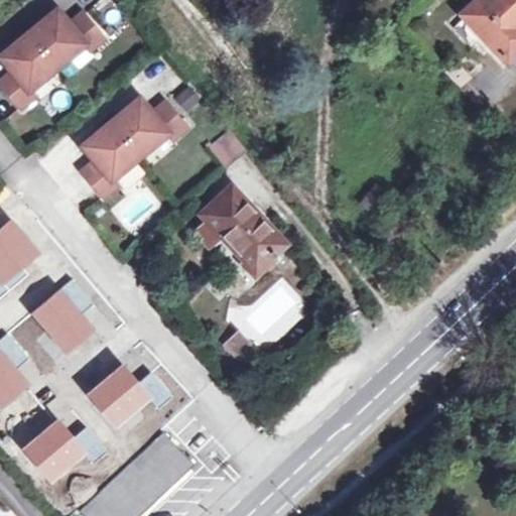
[(515,0),(475,0),(464,10),(468,14),(462,19),(505,65),(515,53),(515,0)]
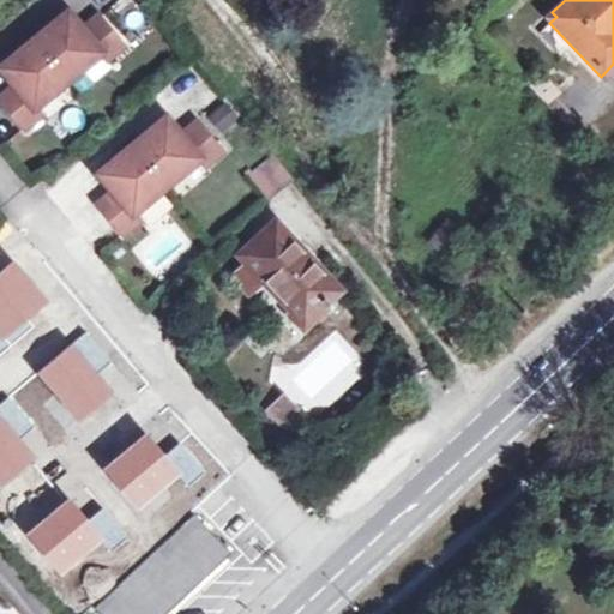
[(0,76),(10,86),(0,95),(0,106),(19,130),(35,116),(30,109),(96,53),(102,59),(118,46),(92,17),(77,29),(62,11),(0,64),(0,76)]
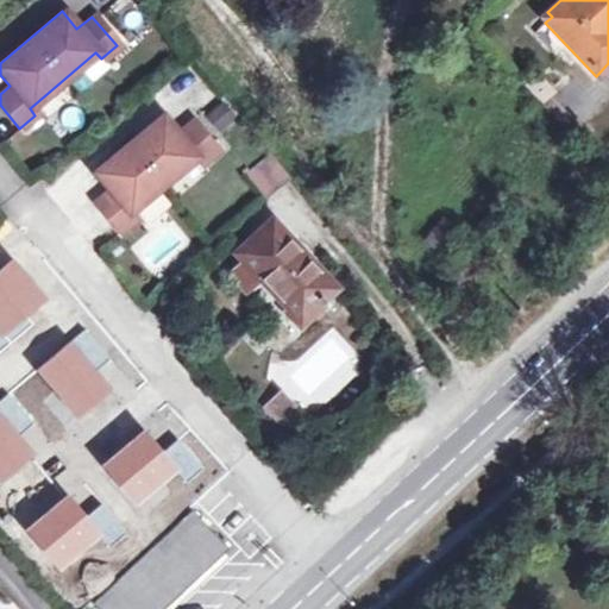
[(110,192),(95,205),(119,232),(135,219),(130,213),(195,156),(201,163),(217,150),(192,120),(176,133),(161,115),(94,174),(110,192)]
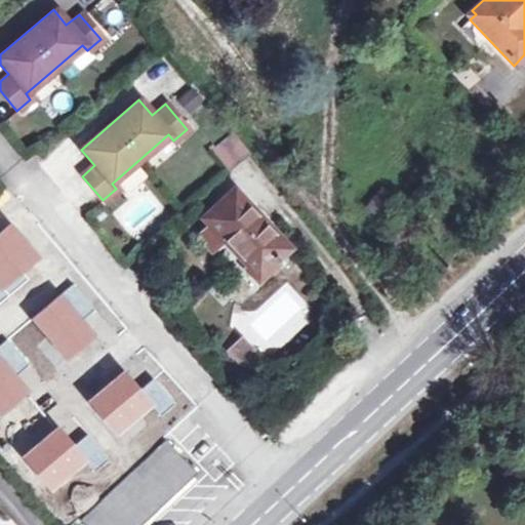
[(232,132),(209,149),(227,171),(248,153),(232,132)]
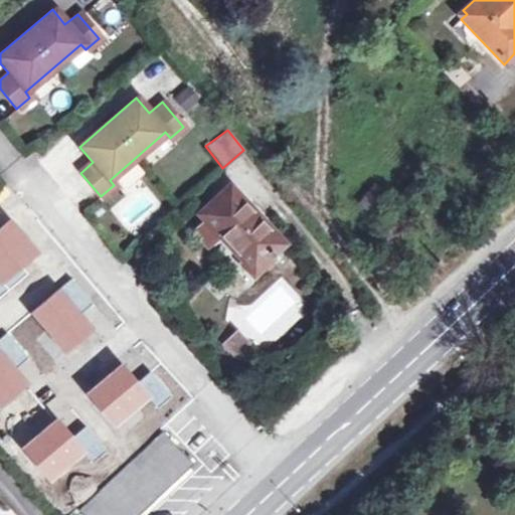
[(201,213),(207,219),(222,235),(254,269),(281,242),(229,187),(201,213)]
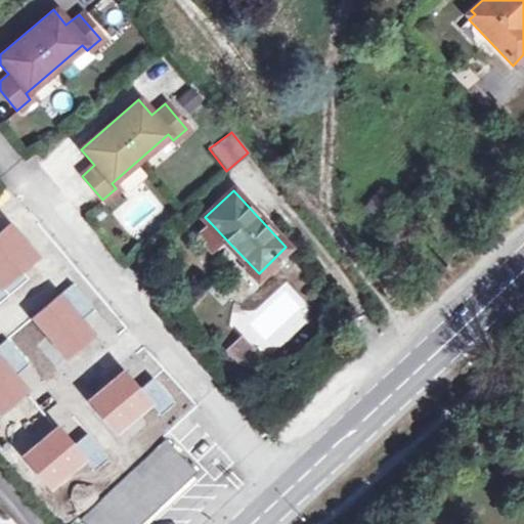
[(12,221),(0,231),(0,302),(30,278),(26,273),(43,259),(12,221)]
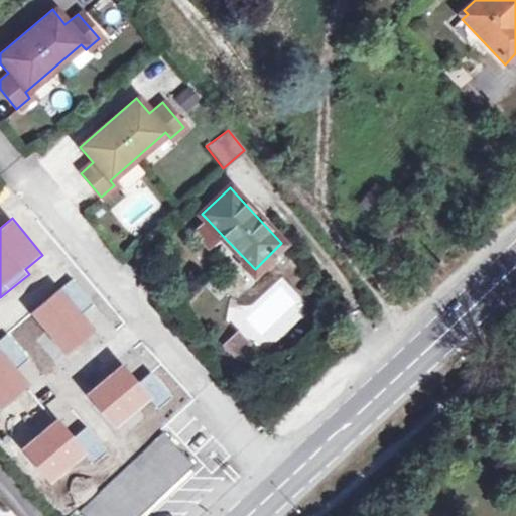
[(208,220),(196,231),(211,247),(223,236),(208,220)]
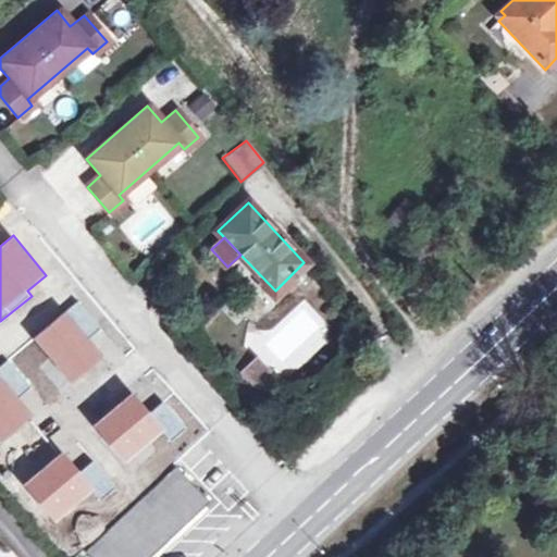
[(78,301),(35,338),(72,382),(104,354),(91,338),(102,329),(78,301)]
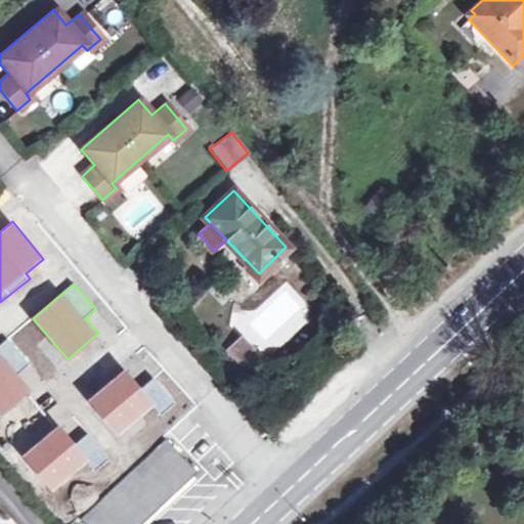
[(9,336),(0,343),(0,413),(3,418),(33,392),(16,373),(31,360),(9,336)]
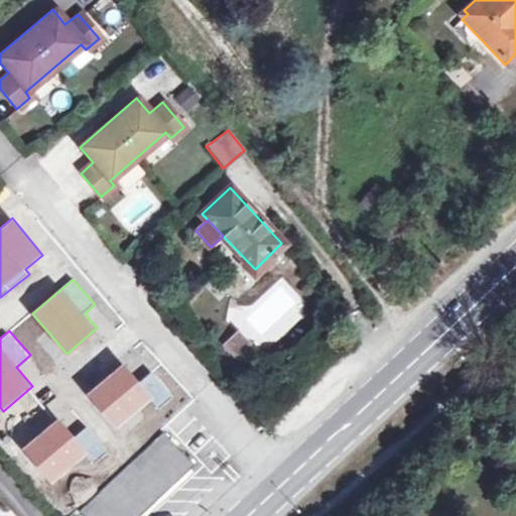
[(123,365),(88,394),(117,429),(152,401),(160,410),(175,397),(154,371),(139,384),(123,365)]
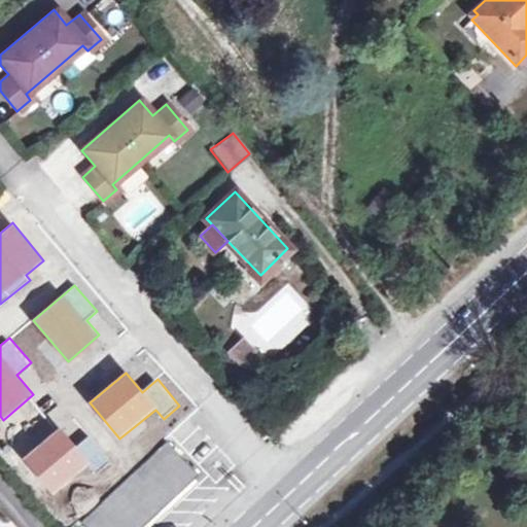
[(61,427),(25,458),(53,491),(90,461),(98,471),(112,459),(90,431),(74,444),(61,427)]
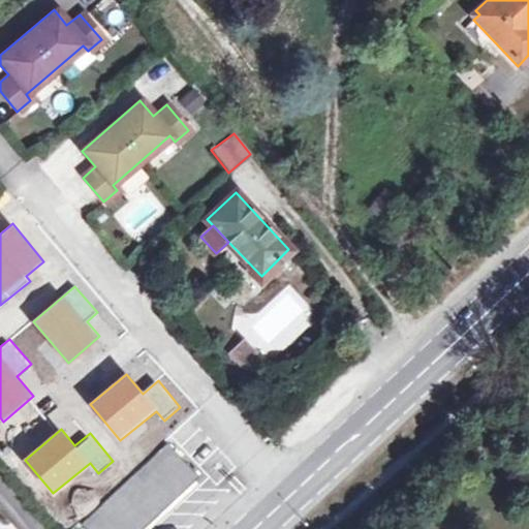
[(170,442),(126,483),(153,511),(197,472),(170,442)]
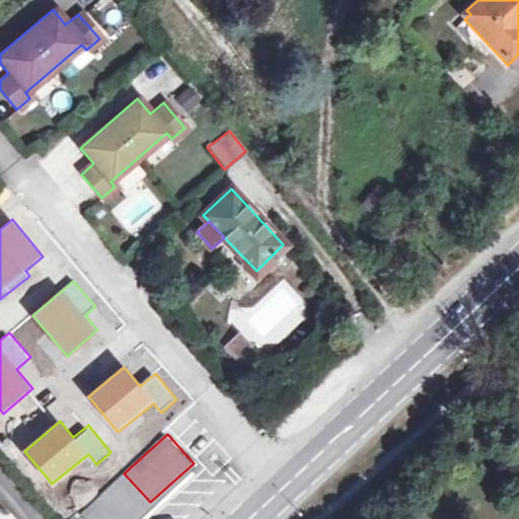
[(123,473),(79,512),(85,518),(130,518),(149,503),(123,473)]
